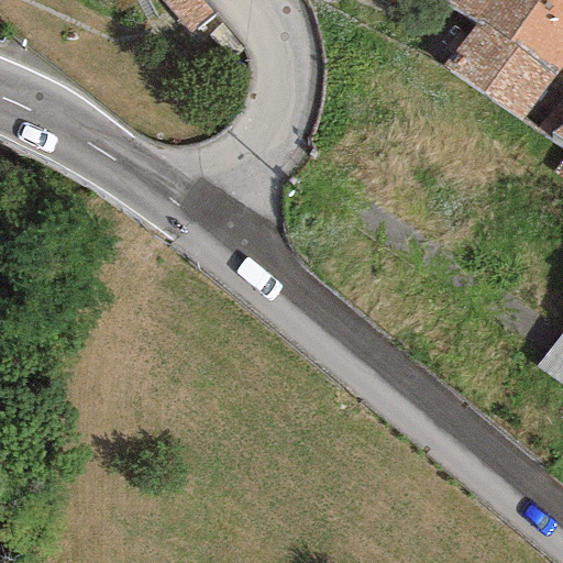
[(212,13),(201,0),(159,0),(188,34),(212,13)]
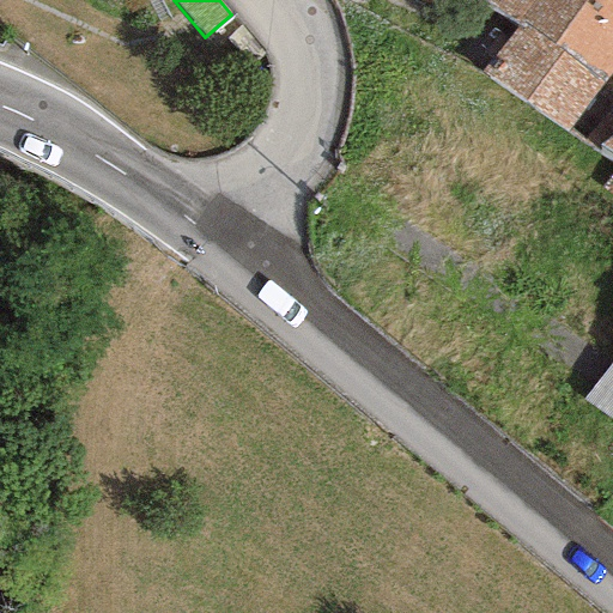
[(553,46),(584,0),(481,0),(519,24),(553,46)]
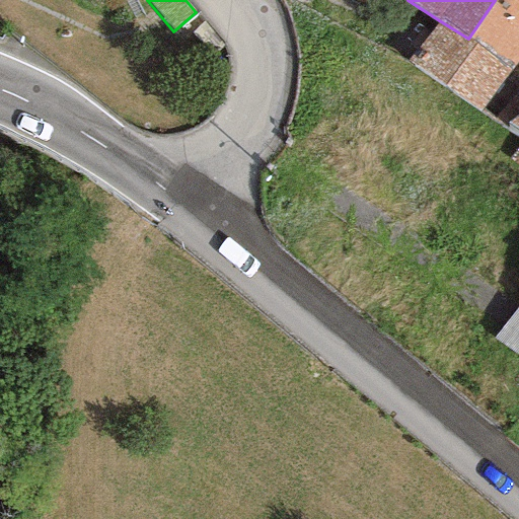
[(518,0),(495,0),(468,39),(512,68),(518,57),(518,0)]
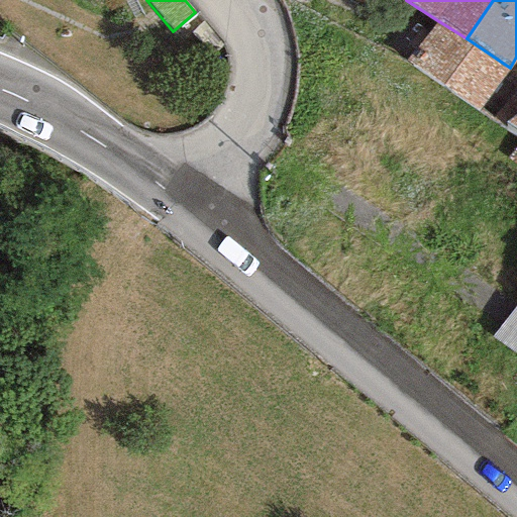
[(477,111),(510,68),(467,38),(437,20),(407,62),(477,111)]
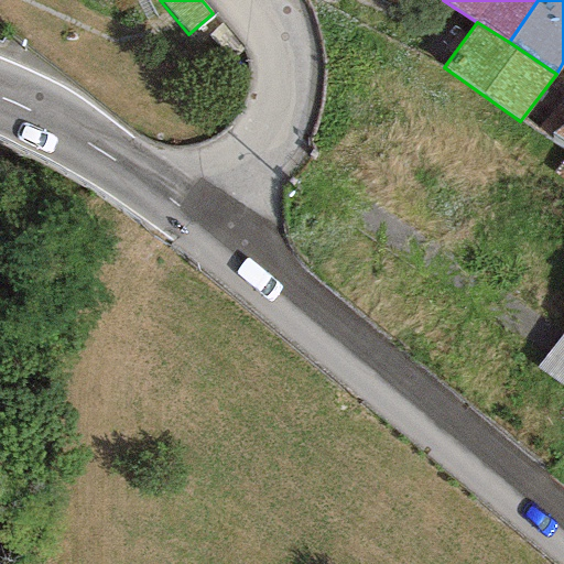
[(563,119),(549,134),(563,144),(563,119)]
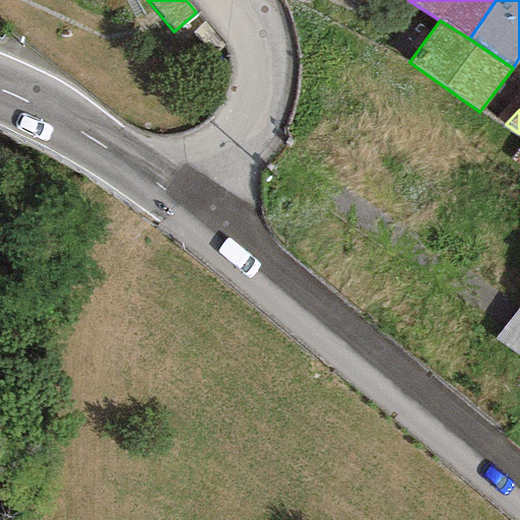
[(519,306),(518,305),(493,338),(519,358),(519,306)]
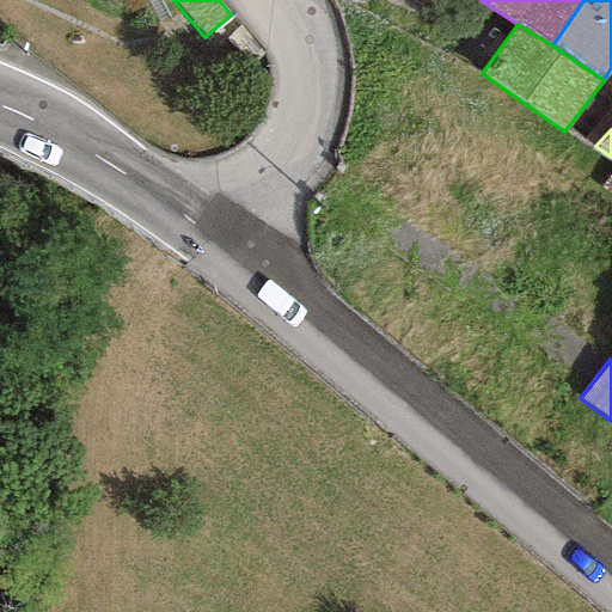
All buildings are outlined.
